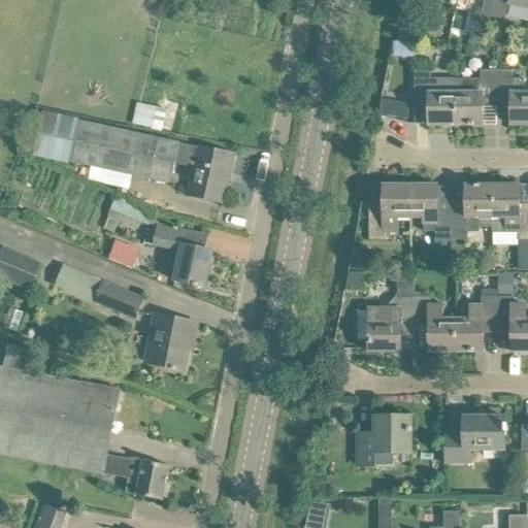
[(488,43),(492,24),(497,0),(483,0),(484,0),(481,13),(475,12),(468,43),(488,43)]
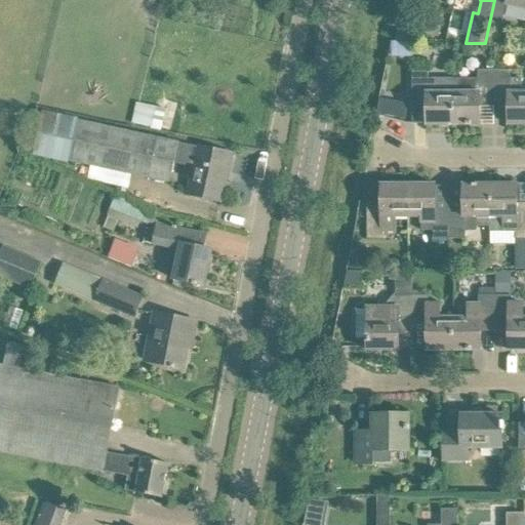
[(524,9),(524,0),(494,0),(489,24),(501,27),(507,6),(524,9)]
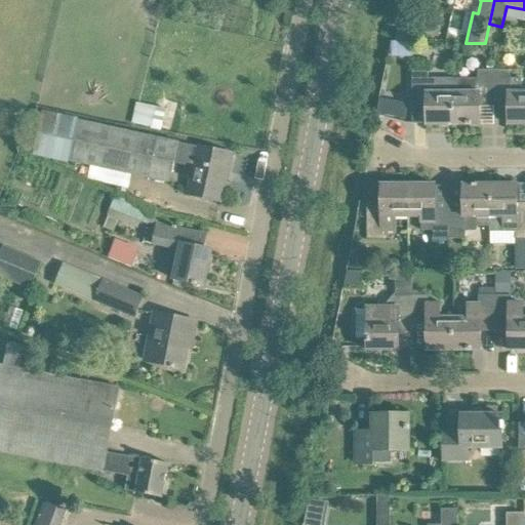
[(454,125),(453,94),(453,80),(429,80),(429,71),(412,71),(412,99),(423,99),(423,107),(427,107),(427,125),(454,125)]
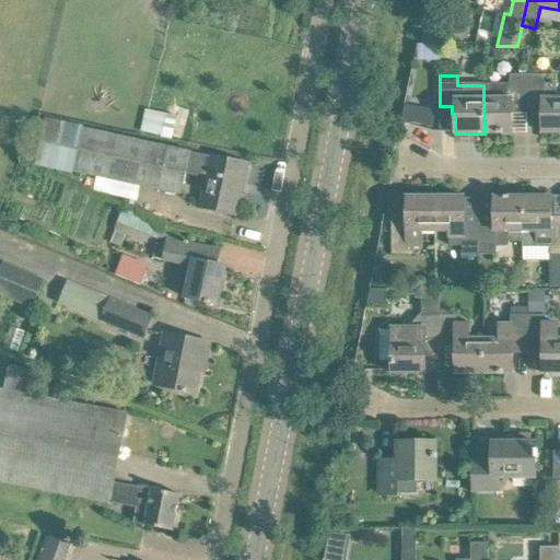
[(527,106),(527,76),(510,76),(510,85),(483,85),(483,101),(485,133),(512,133),(512,106),(527,106)]
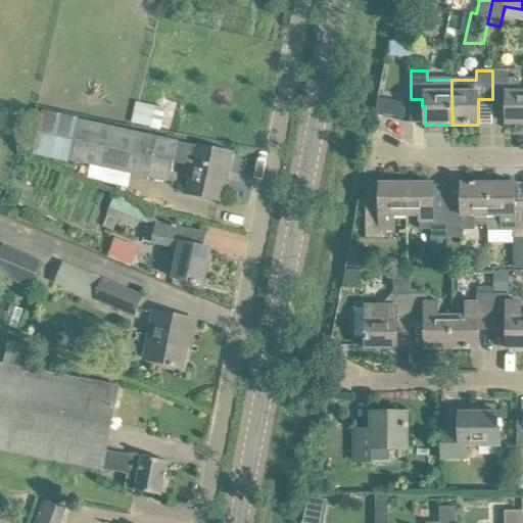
[(522,124),(522,93),(521,94),(521,79),(509,79),(509,70),(492,70),(492,99),(507,99),(507,125),(522,124)]
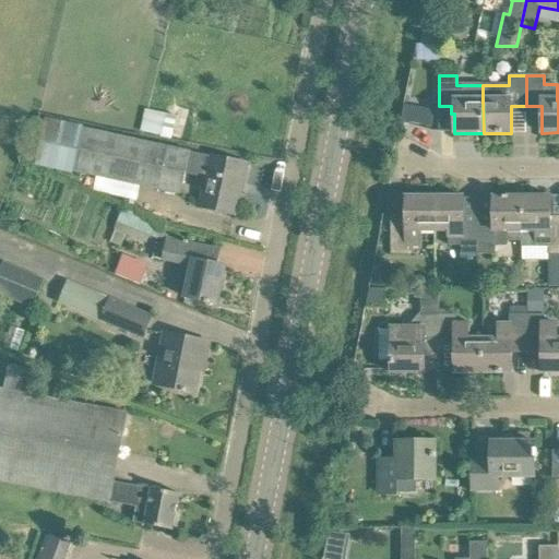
[(406,103),(403,119),(418,122),(421,105),(406,103)]
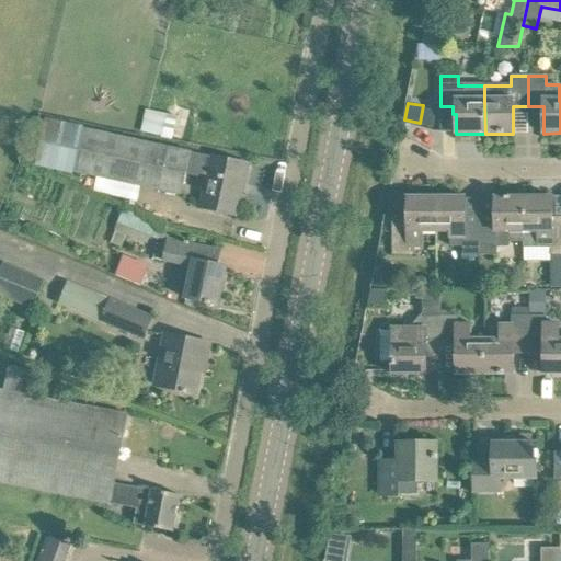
[(244,183),(249,164),(213,157),(193,151),(46,119),(36,162),(183,194),(187,172),(208,176),(202,208),(236,216),(243,182),(244,183)]
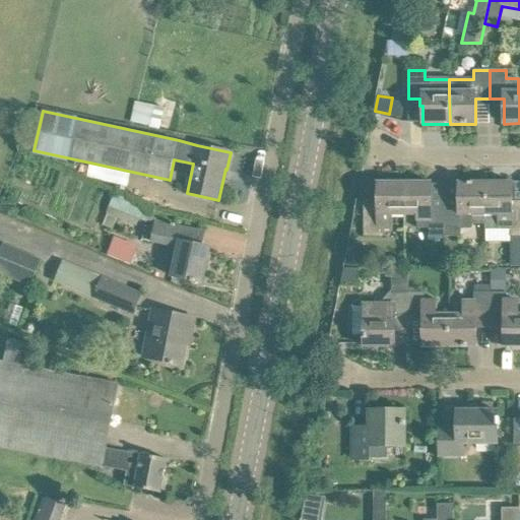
[(405,215),(405,182),(378,183),(378,208),(364,208),(364,237),(380,237),(381,230),(392,230),(392,215),(405,215)]
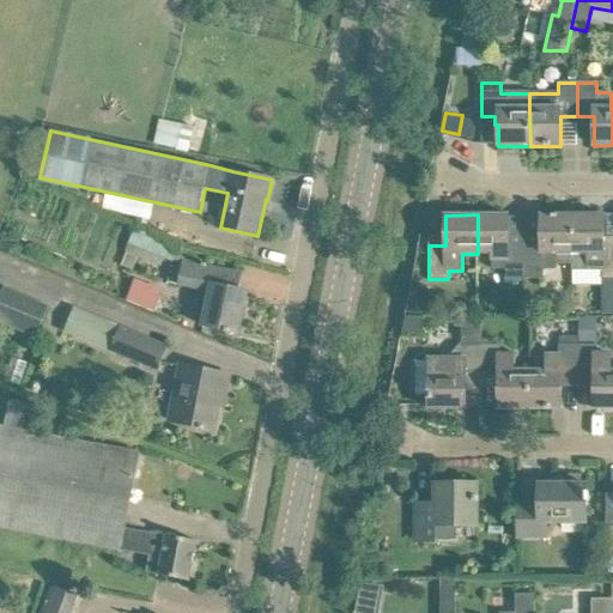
[(526,279),(525,246),(508,246),(508,214),(478,214),(478,254),(493,254),(493,271),(508,271),(508,279),(526,279)]
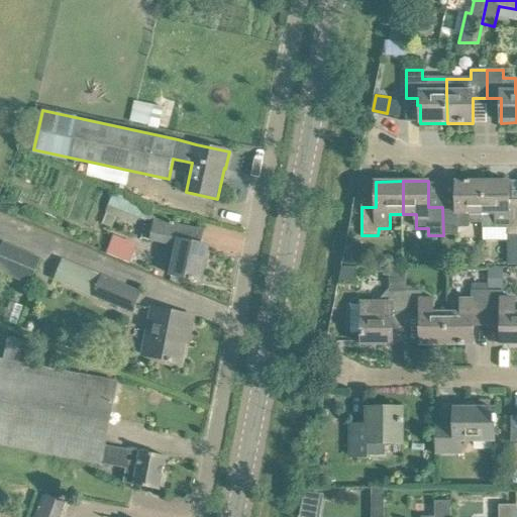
[(483,214),(483,181),(456,181),(456,207),(442,207),(443,235),(458,236),(458,228),(471,228),(471,214),(483,214)]
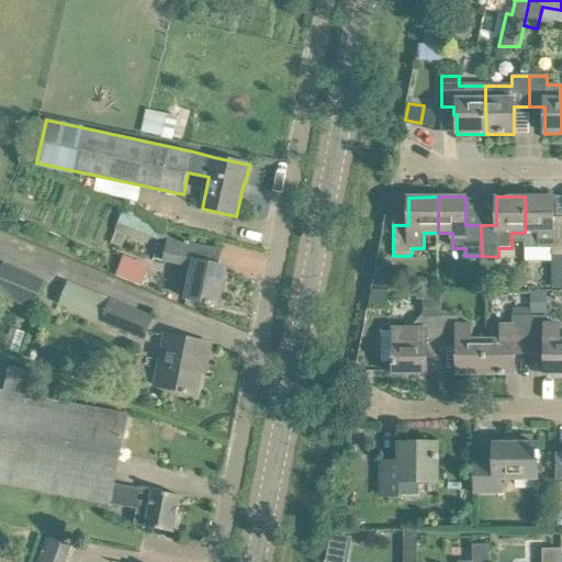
[(561,257),(561,224),(553,225),(553,197),(525,197),(525,233),(525,248),(552,248),(552,257),(561,257)]
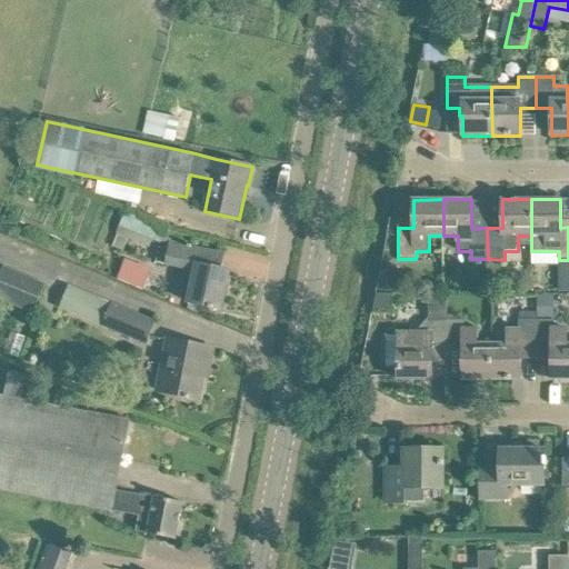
[(127,210),(118,233),(150,247),(153,240),(160,242),(167,227),(127,210)]
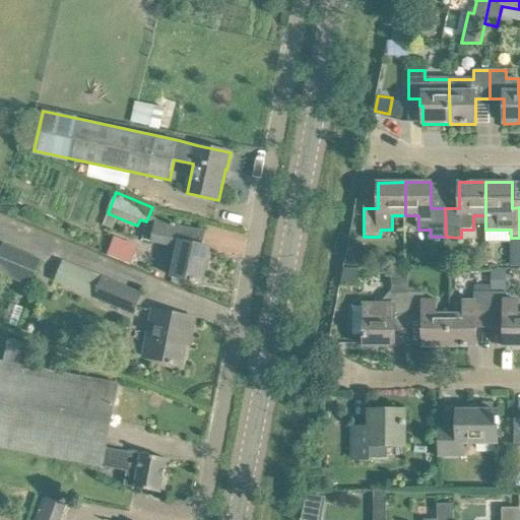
[(202,283),(210,248),(201,246),(204,232),(175,225),(175,224),(156,220),(151,241),(179,247),(172,276),(192,281),(191,282),(196,283),(196,282),(202,283)]
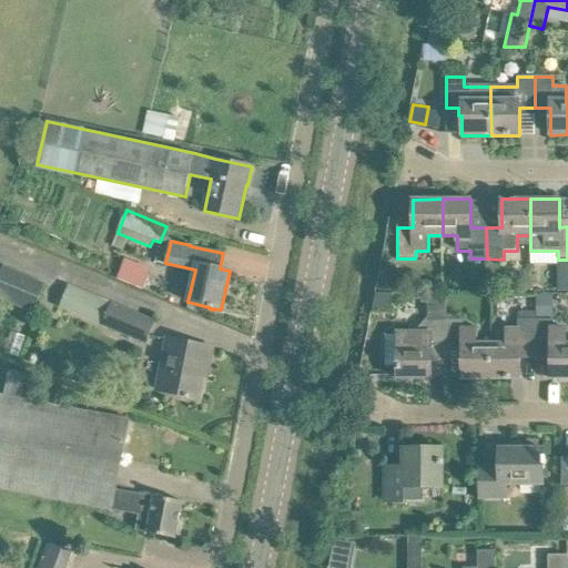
[(149,270),(124,261),(118,279),(142,288),(149,270)]
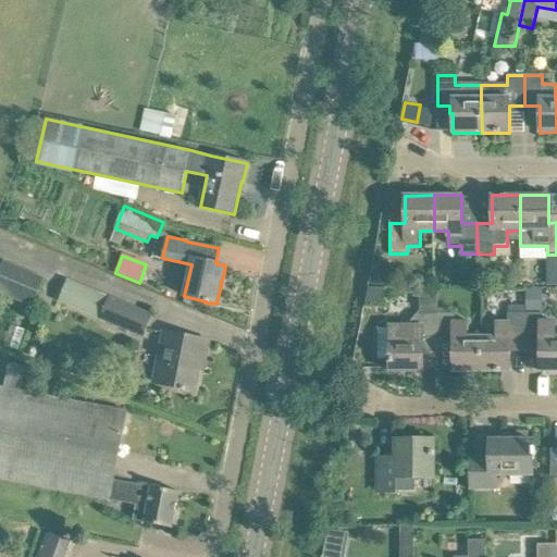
[(0,293),(35,307),(47,277),(4,260),(0,270),(0,293)]
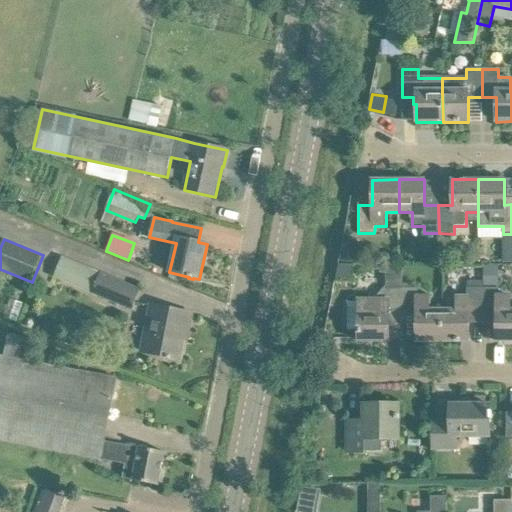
[(342,250),(342,261),(353,261),(353,250),(342,250)]
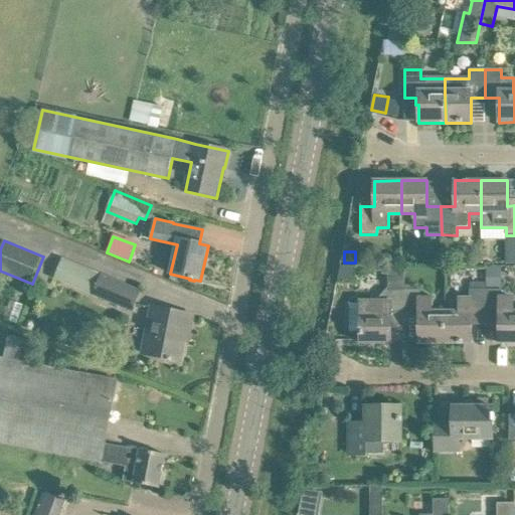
[(140,291),(103,274),(58,254),(51,275),(95,293),(133,310),(140,291)]
